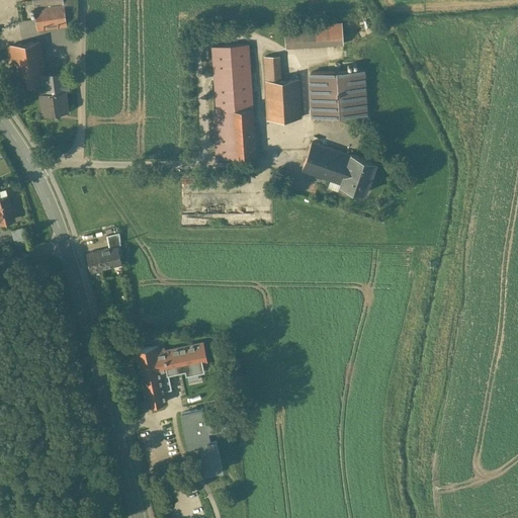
[(32,0),(36,29),(66,26),(62,0),(32,0)]
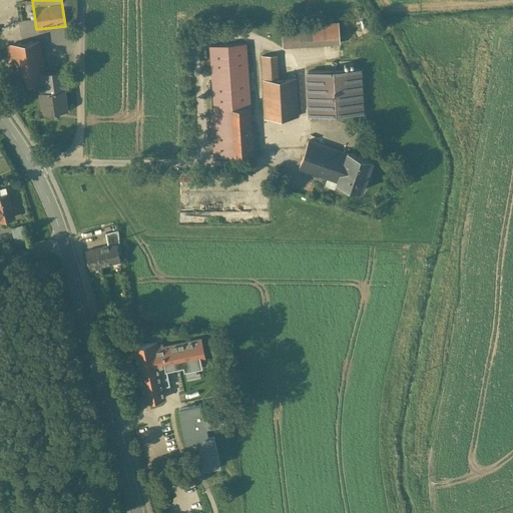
[(74,24),(71,0),(61,0),(65,26),(74,24)]
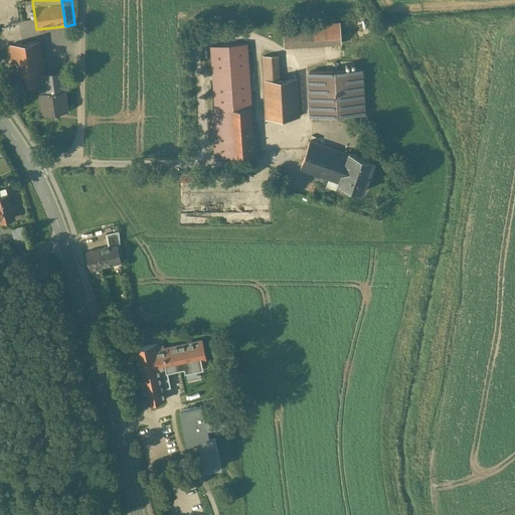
[(285,21),(286,43),(345,40),(343,17),(285,21)]
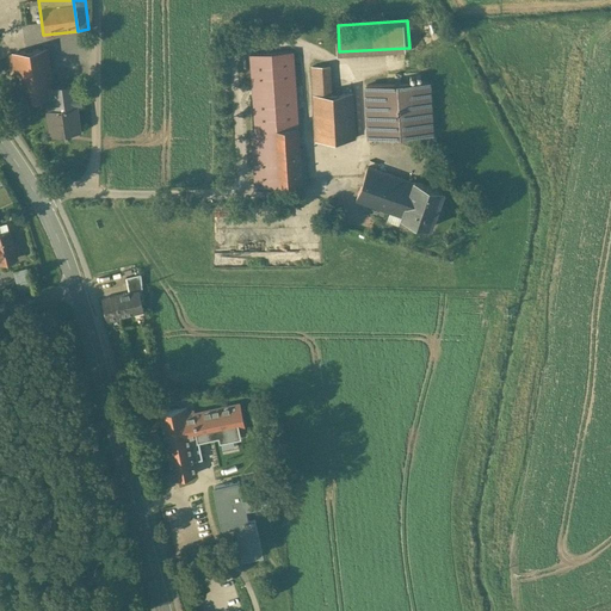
[(45,49),(12,53),(19,102),(45,98),(53,97),(51,90),(45,49)]
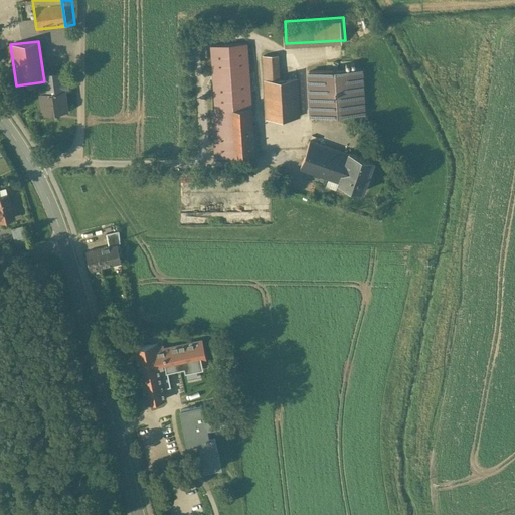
[(245,43),(210,46),(215,110),(211,110),(214,159),(253,156),(253,154),(258,154),(255,126),(251,125),(245,43)]
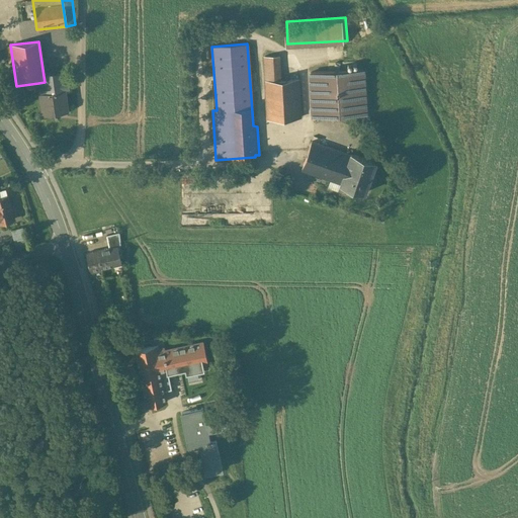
[(284,51),(266,52),(270,114),(308,112),(305,74),(285,75),(284,51)]
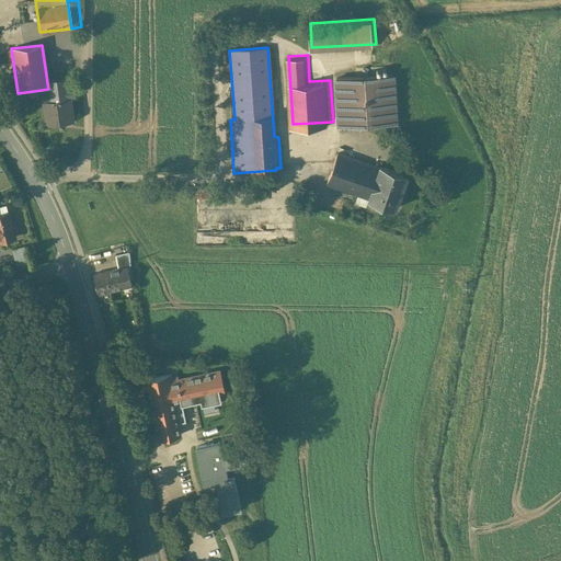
[(397,121),(393,72),(338,77),(341,125),(397,121)]
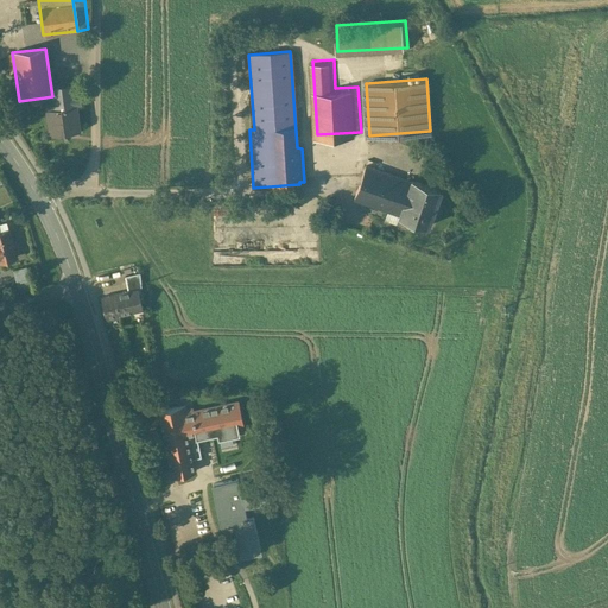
[(78,83),(67,84),(67,87),(69,106),(75,106),(81,105),(78,83)]
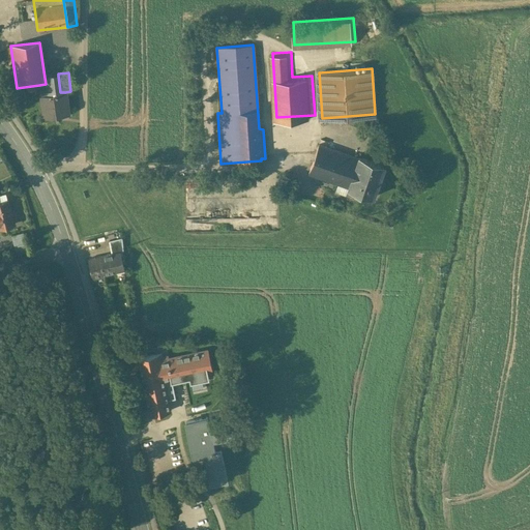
[(58,76),(45,78),(46,84),(39,85),(43,117),(68,114),(65,92),(60,92),(58,76)]
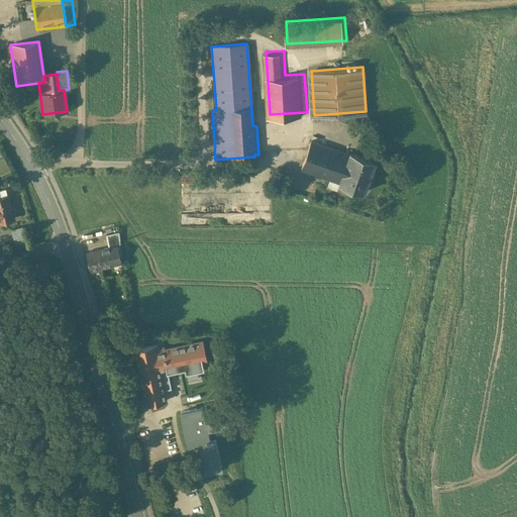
[(314,134),(303,167),(368,190),(379,158),(314,134)]
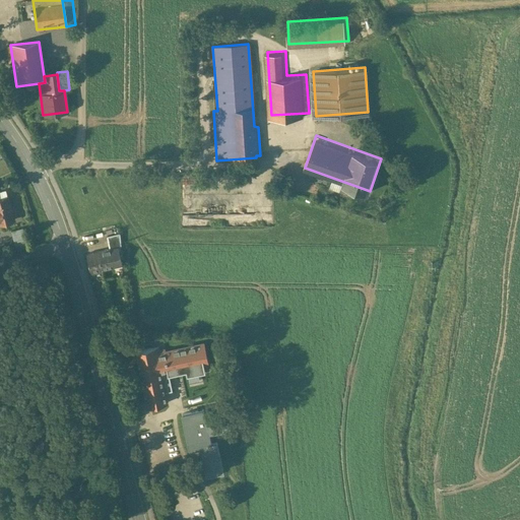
[(7,197),(1,199),(0,196),(0,223),(13,220),(7,197)]
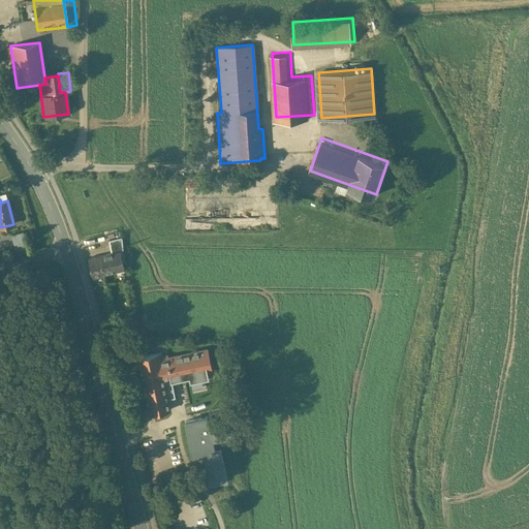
[(23,232),(11,236),(14,247),(26,244),(23,232)]
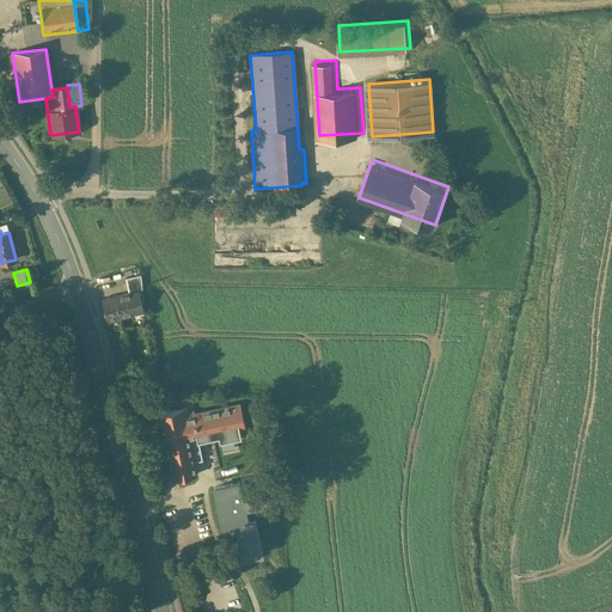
[(141,275),(126,279),(129,293),(139,291),(142,291),(142,283),(141,275)]
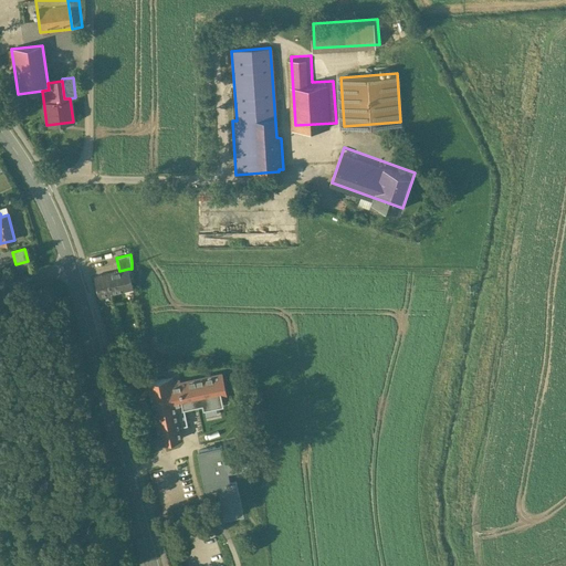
[(119,271),(94,276),(96,286),(98,297),(103,296),(103,297),(111,296),(111,294),(133,289),(132,282),(134,281),(133,273),(129,273),(128,269),(119,271)]
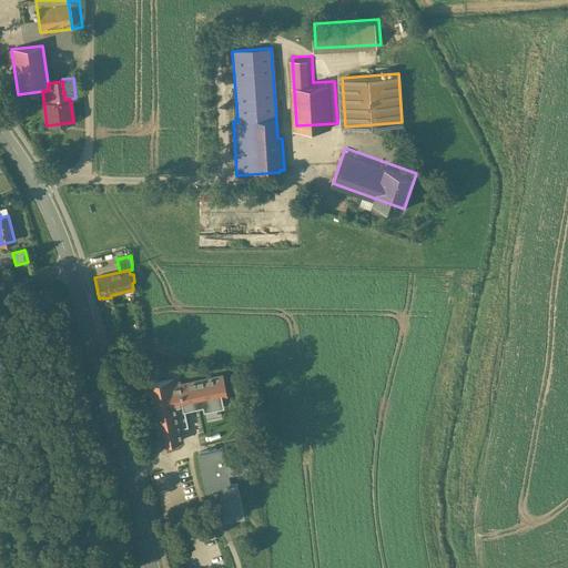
[(172,379),(148,384),(160,444),(181,439),(179,425),(183,425),(179,406),(226,396),(222,375),(180,384),(180,381),(173,383),(172,379)]
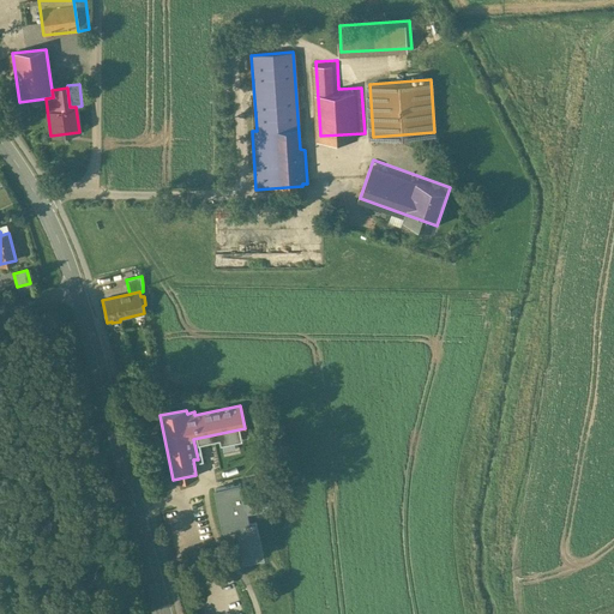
[(240,482),(214,488),(223,530),(242,525),(239,512),(263,507),(258,483),(240,487),(240,482)]
